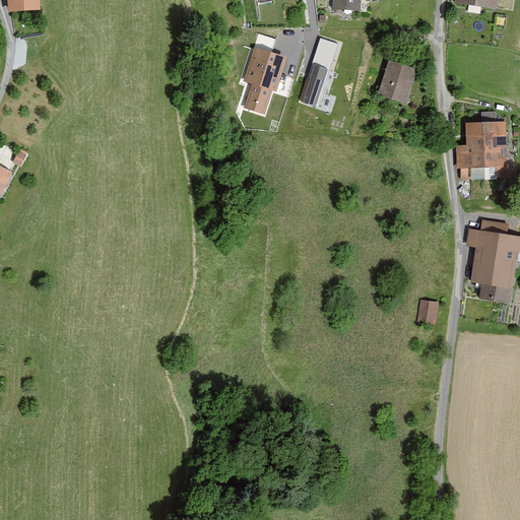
[(39,0),(8,0),(10,10),(40,8),(39,0)]
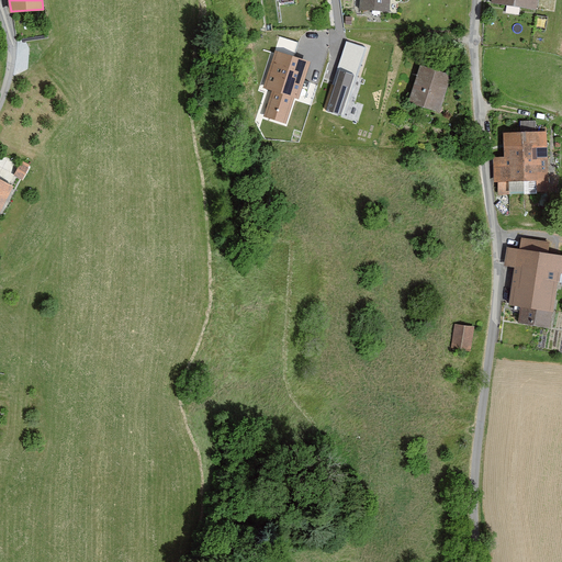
[(359,0),(359,10),(388,11),(388,0),(359,0)]
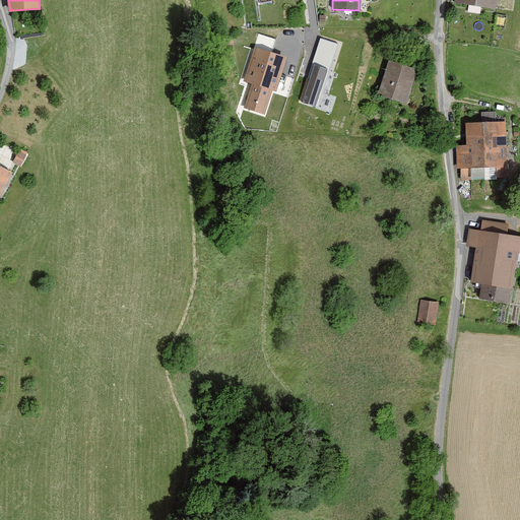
[(453,0),(453,3),(496,9),(496,0),(453,0)]
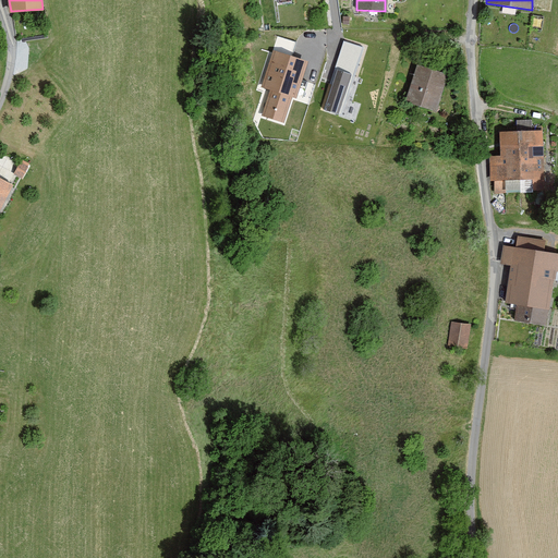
[(290,122),(307,57),(292,52),(295,40),(276,35),(263,86),(269,88),(262,114),(290,122)]
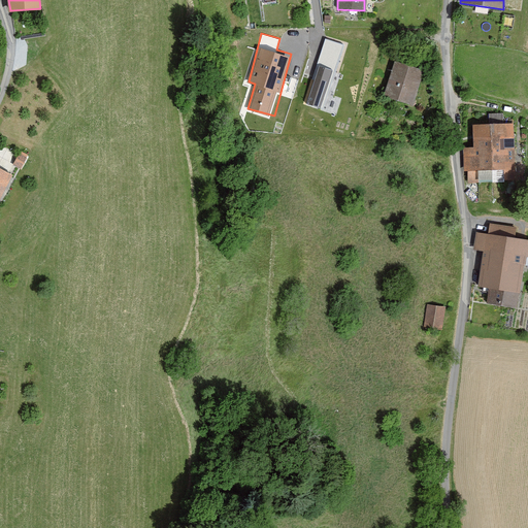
[(327,35),(307,102),(325,107),(344,40),(327,35)]
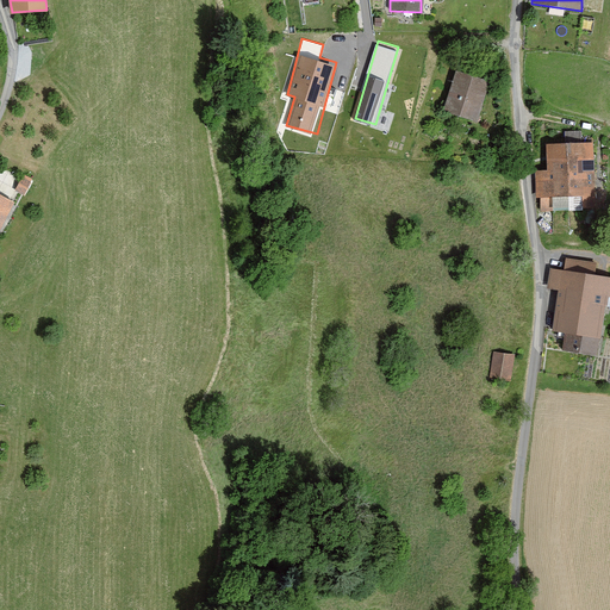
[(489,81),(455,72),(444,112),(477,122),(489,81)]
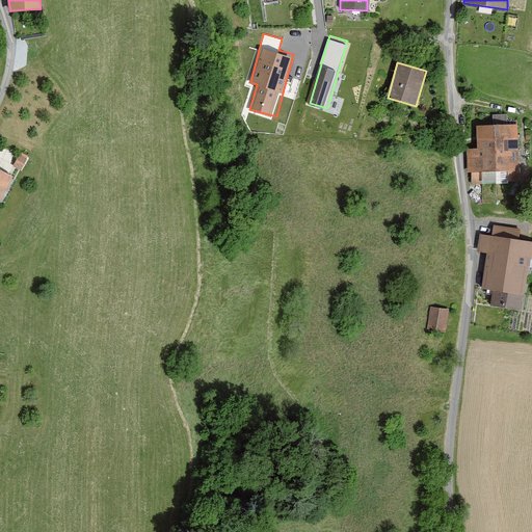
[(511,124),(475,125),(476,148),(468,148),(469,171),(496,171),(497,180),(522,179),(520,140),(512,140),(511,124)]
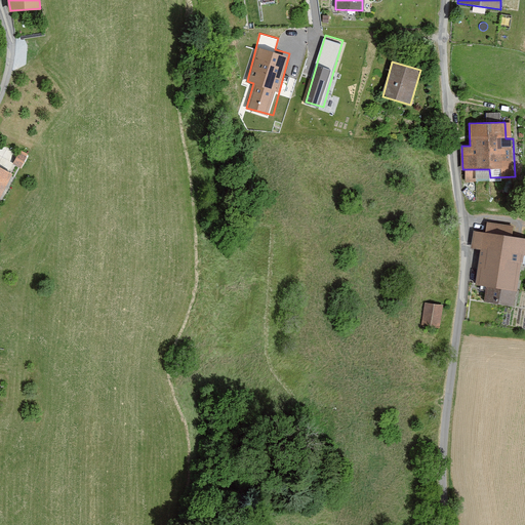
[(15,163),(24,166),(28,153),(21,151),(15,163)]
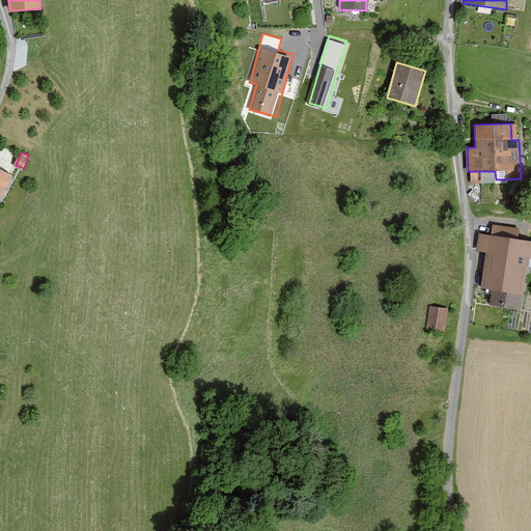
[(0,201),(15,177),(0,169),(0,201)]
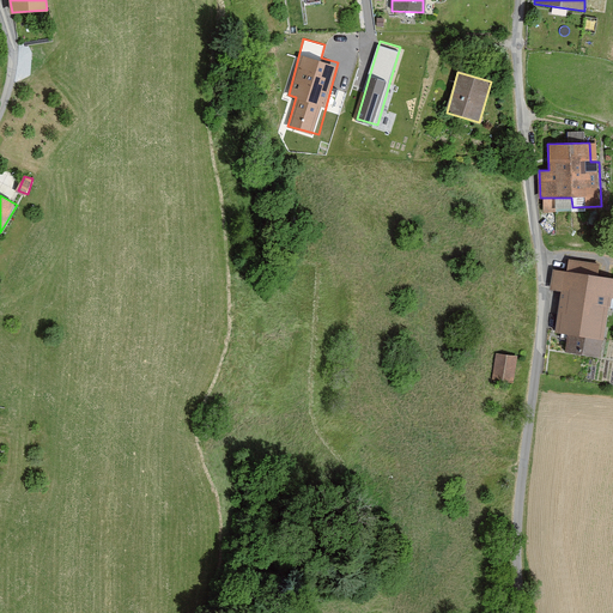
[(568,259),(566,271),(598,275),(600,263),(568,259)]
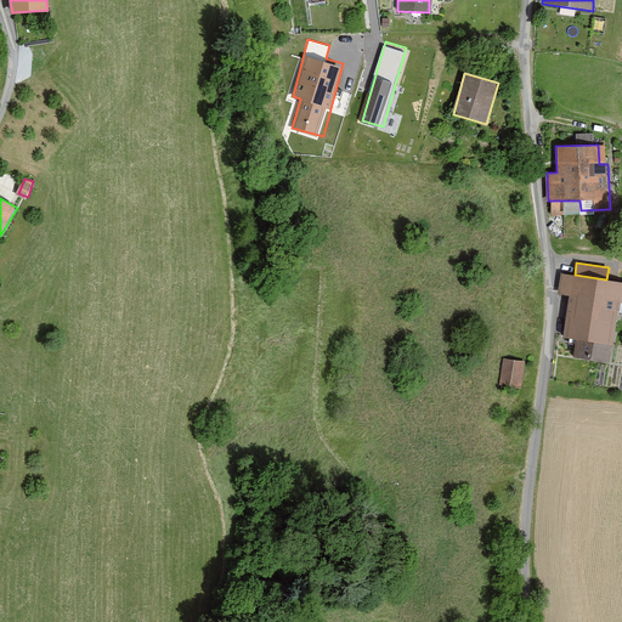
[(575,275),(561,273),(559,294),(570,295),(564,338),(577,340),(575,356),(612,362),(620,304),(621,304),(621,281),(606,280),(575,275)]
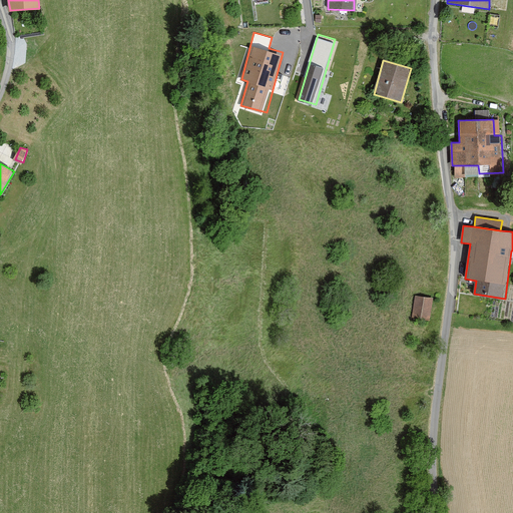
[(432,298),(416,296),(413,317),(429,320),(432,298)]
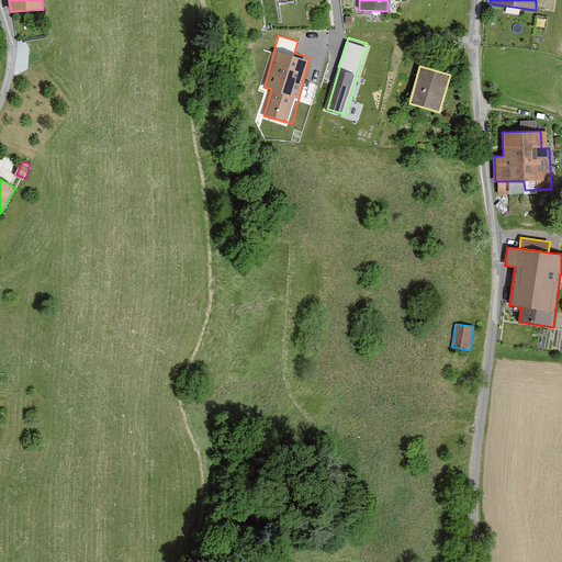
All buildings are outlined.
